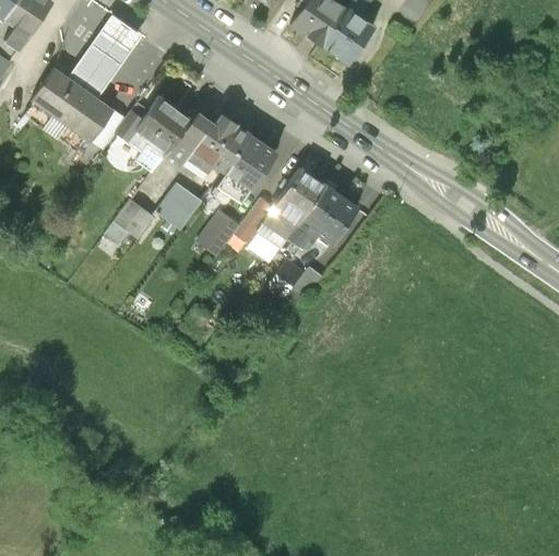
[(0,0),(0,19),(1,20),(14,0),(0,0)]
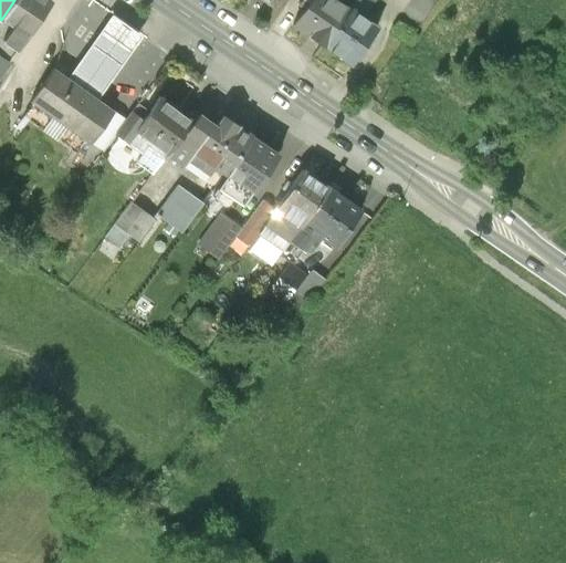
[(54,2),(50,0),(14,0),(1,20),(13,29),(4,42),(20,52),(54,2)]
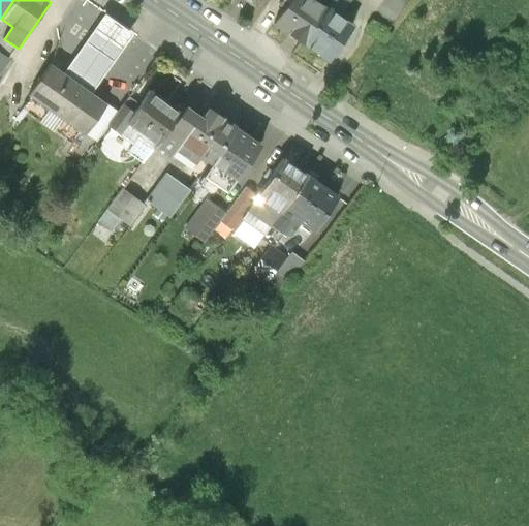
[(286,0),(272,23),(304,42),(329,7),(318,0),(286,0)]
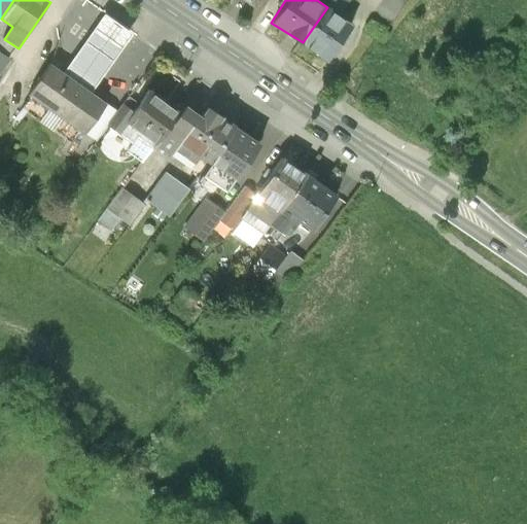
[(331,0),(327,7),(303,42),(326,59),(351,24),(340,15),(350,0),(331,0)]
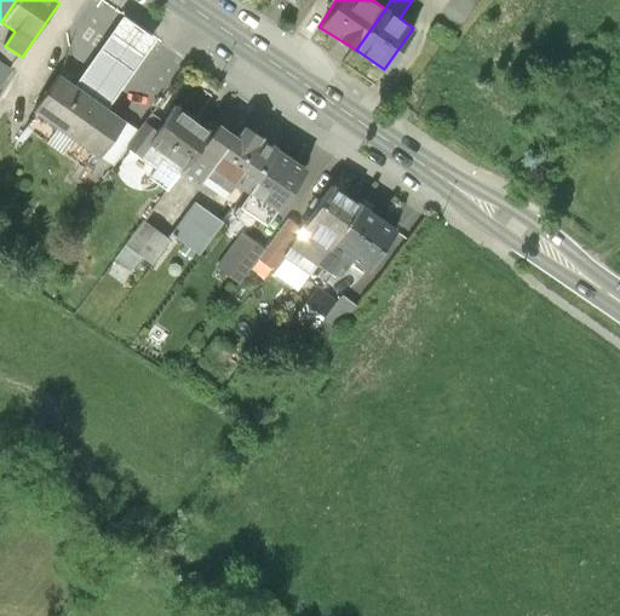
[(158,40),(125,16),(109,39),(76,84),(109,107),(142,62),(158,40)]
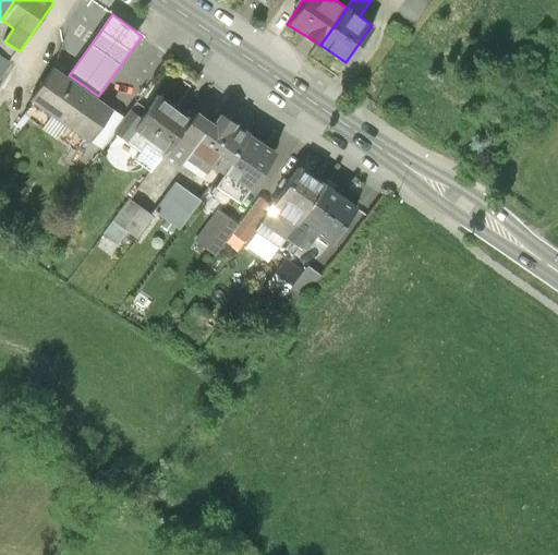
[(0,81),(13,62),(0,52),(0,81)]
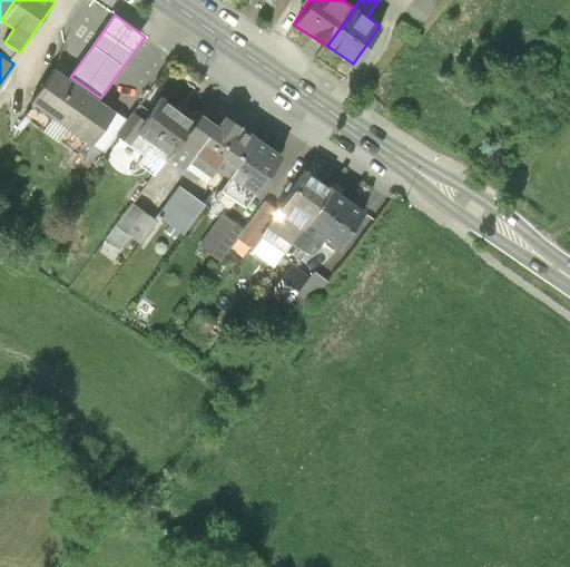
[(100,98),(70,77),(55,66),(21,115),(76,153),(85,140),(92,146),(117,111),(117,109),(100,98)]
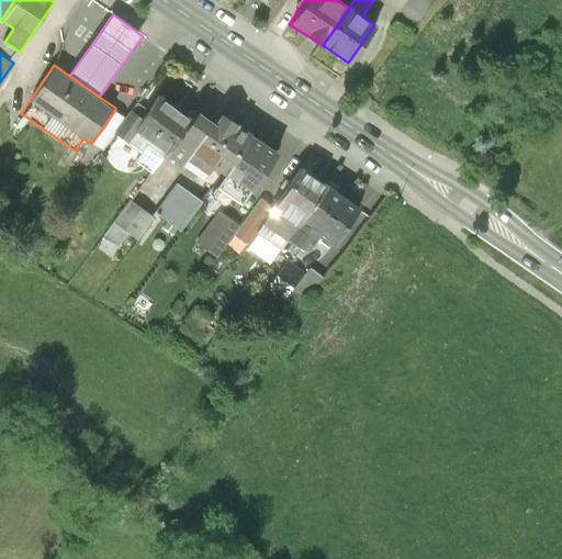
[(190,120),(159,97),(150,110),(126,142),(142,153),(147,145),(163,157),(166,154),(190,120)]
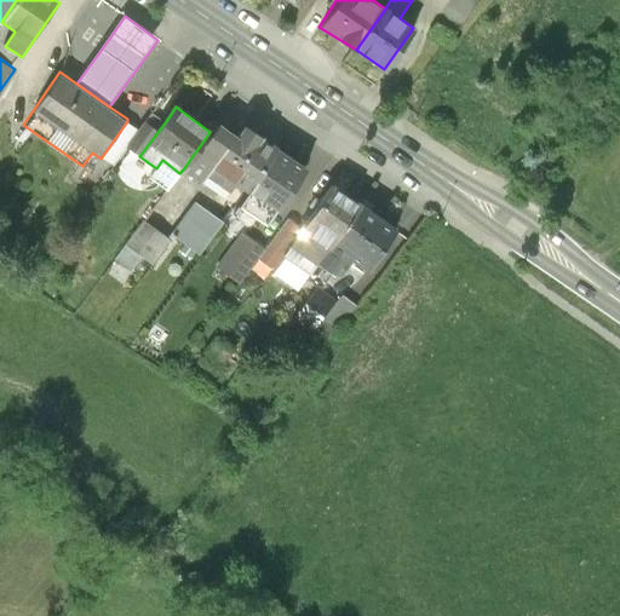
[(125,147),(139,156),(166,121),(153,110),(138,130),(125,147)]
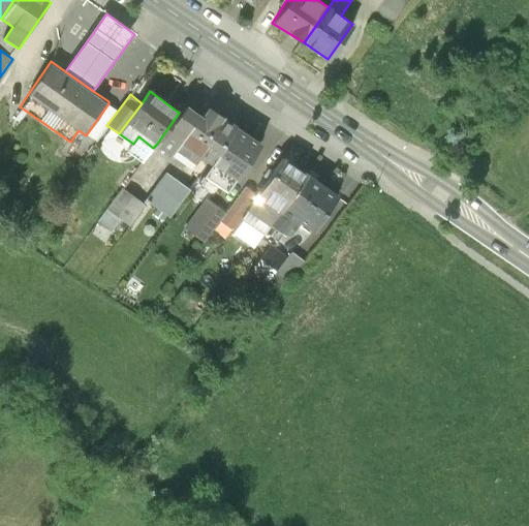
[(118,111),(109,103),(86,135),(96,142),(106,125),(118,111)]
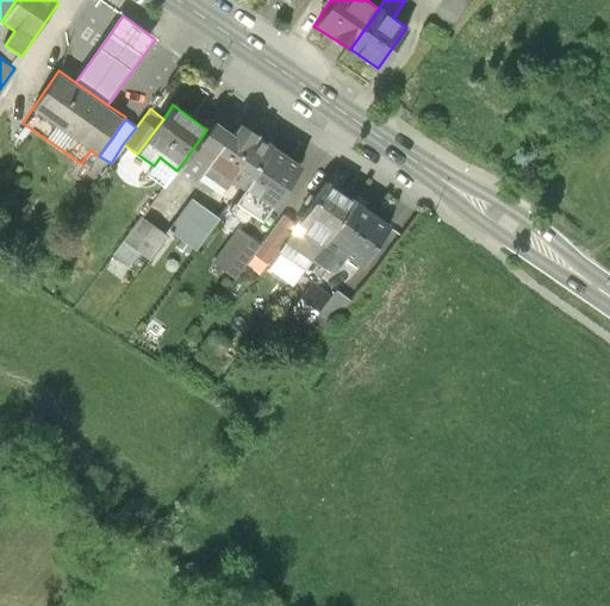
[(242,187),(273,145),(243,124),(235,136),(213,120),(206,130),(180,167),(198,180),(201,175),(224,192),(232,180),(242,187)]
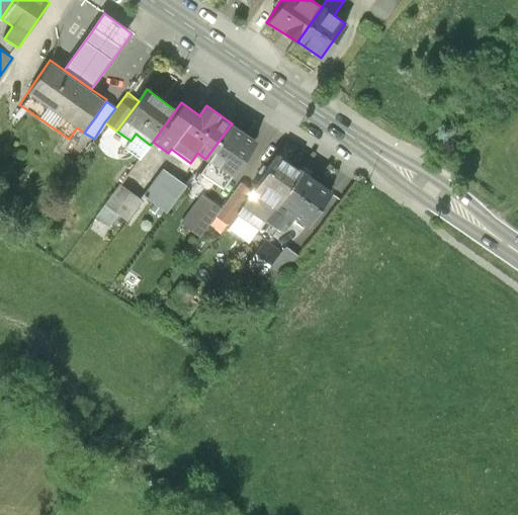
[(232,123),(205,159),(195,174),(210,185),(222,170),(231,177),(256,142),(232,123)]
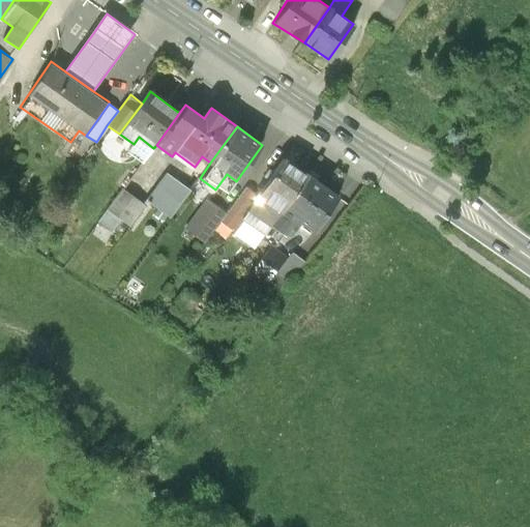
[(139,137),(134,144),(127,152),(142,163),(153,148),(139,137)]
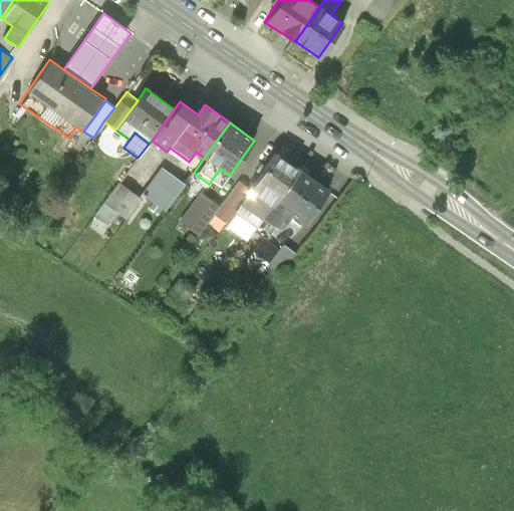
[(297,170),(275,154),(250,188),(224,224),(246,240),(261,219),(297,170)]
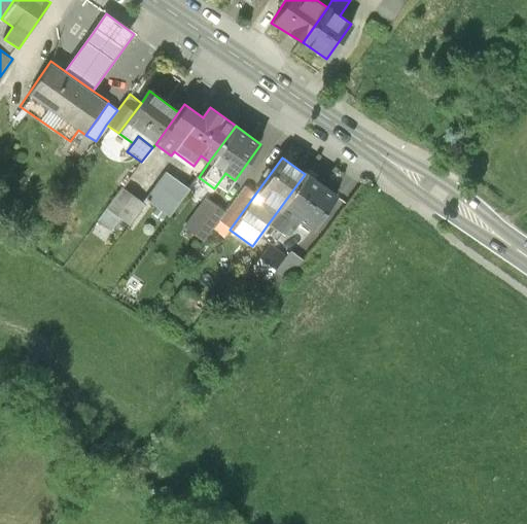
[(188,189),(167,172),(146,200),(168,216),(188,189)]
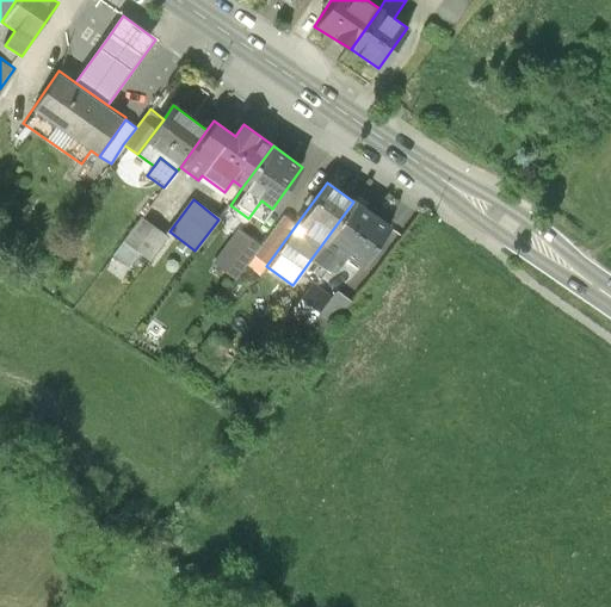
[(353,202),(310,260),(335,278),(350,259),(364,268),(393,230),(353,202)]
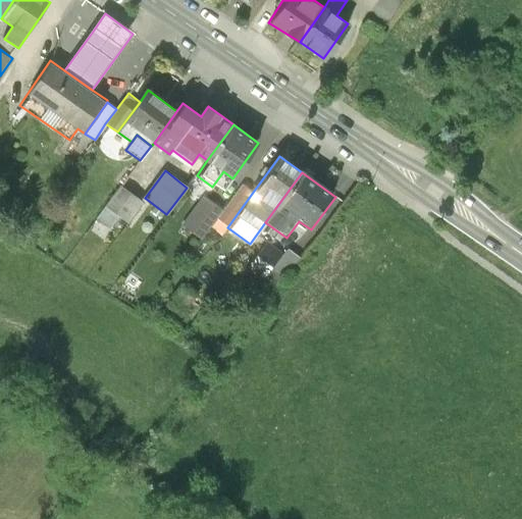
[(216,219),(227,227),(254,191),(244,184),(224,209),(216,219)]
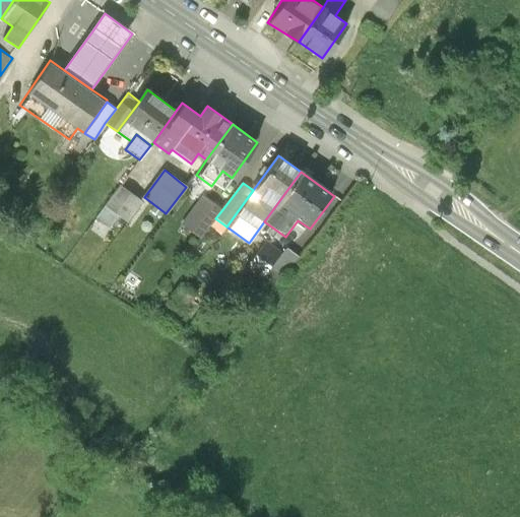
[(146,202),(122,184),(89,225),(105,238),(121,215),(131,223),(146,202)]
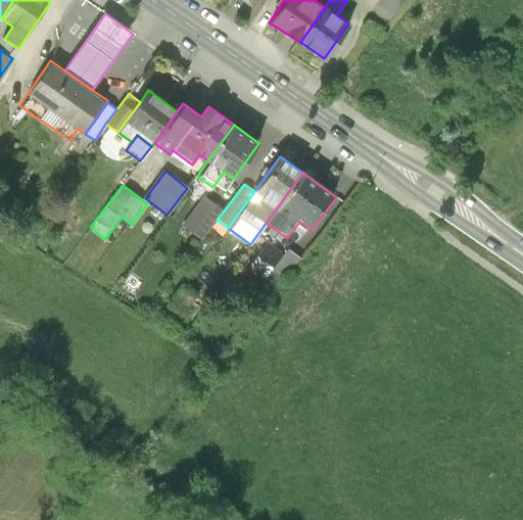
[(225,209),(206,196),(184,225),(203,239),(217,220),(225,209)]
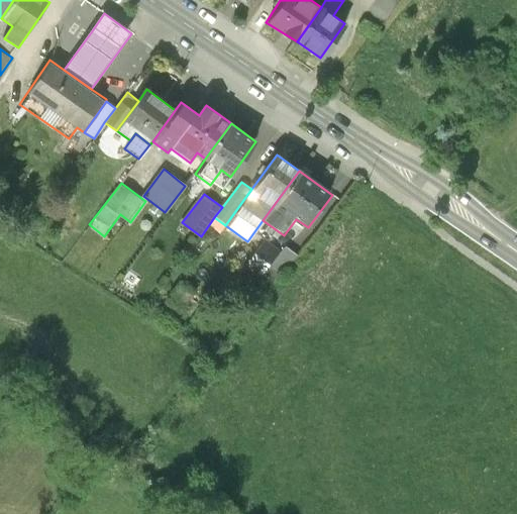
[(281,251),(267,240),(245,266),(260,278),(281,251)]
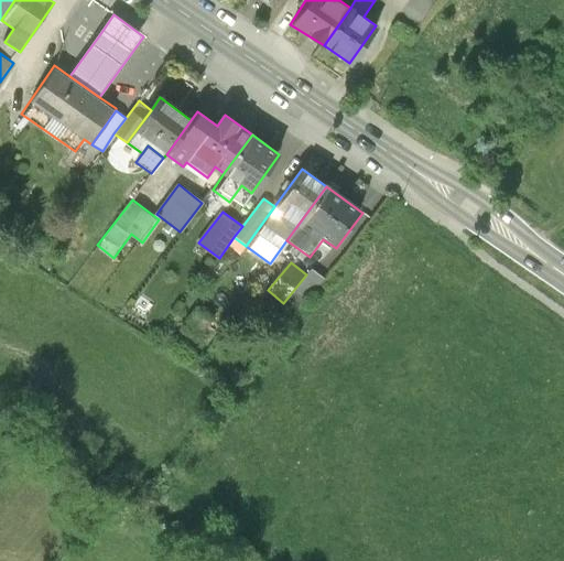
[(74,274),(57,265),(53,272),(69,282),(74,274)]
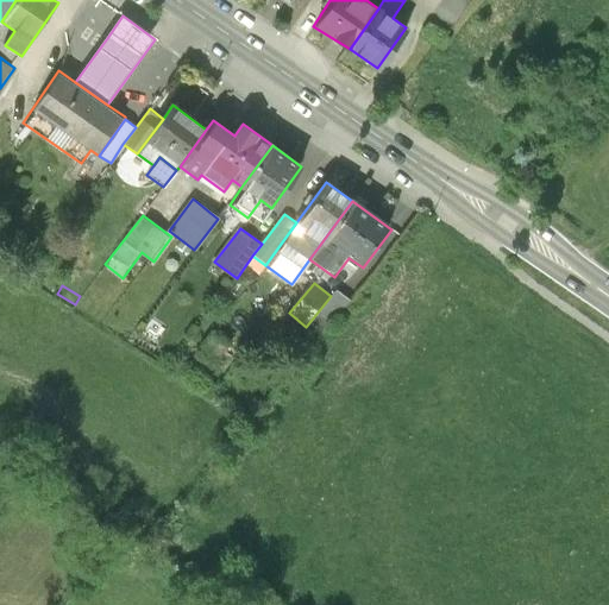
[(231,346),(215,334),(199,353),(214,366),(231,346)]
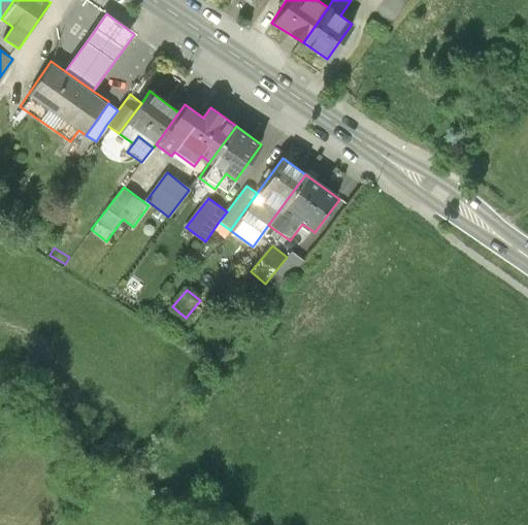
[(189,336),(182,330),(177,336),(184,341),(189,336)]
